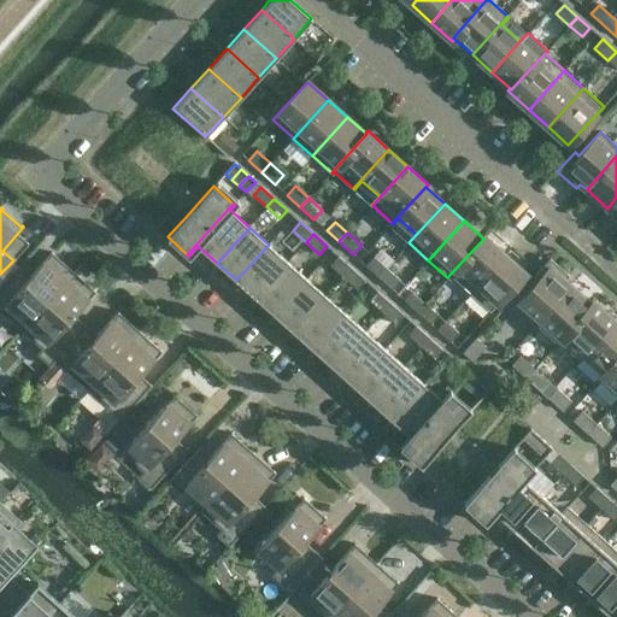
[(483,239),(447,277),(450,278),(451,276),(470,293),(505,253),(485,235),(482,238),(483,239)]
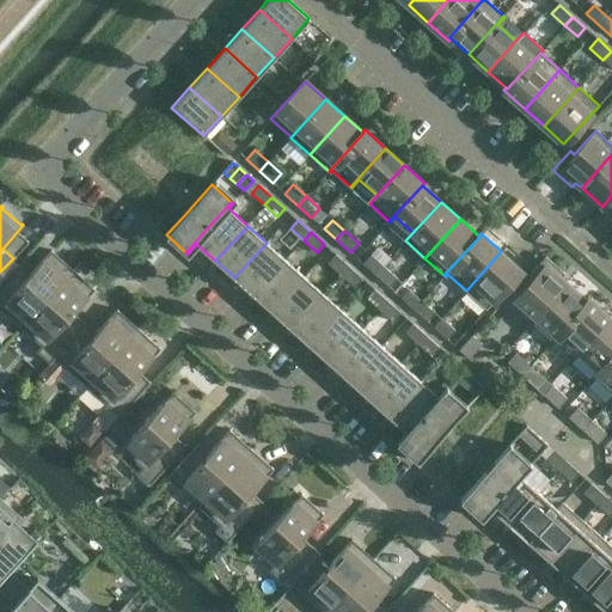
[(267,243),(234,277),(254,295),(286,259),(267,243)]
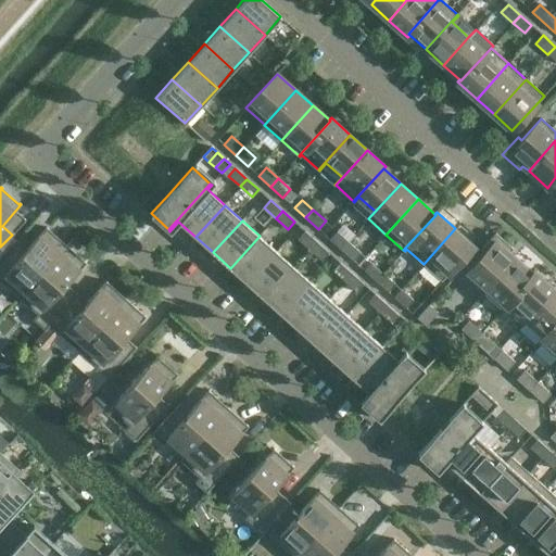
[(19,297),(19,298),(65,247),(47,230),(48,228),(47,227),(20,256),(11,248),(0,258),(0,279),(1,281),(8,274),(25,289),(19,297)]
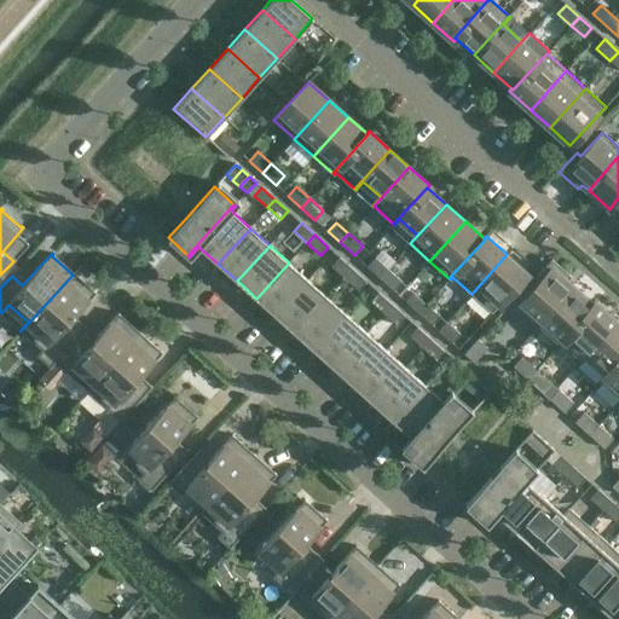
[(507,254),(472,294),(491,312),(527,273),(507,254)]
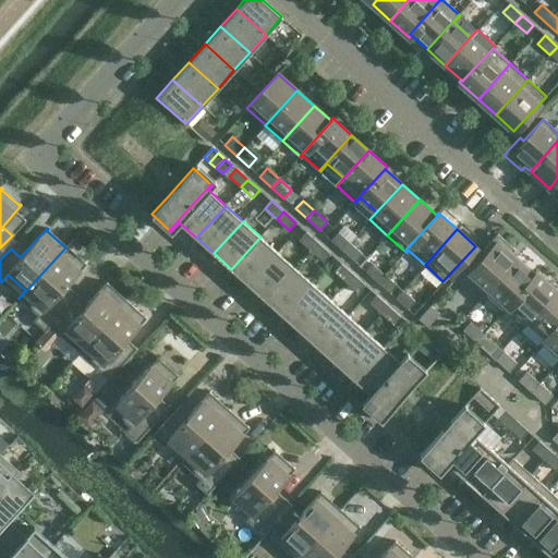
[(338,231),(330,240),(342,250),(349,242),(338,231)]
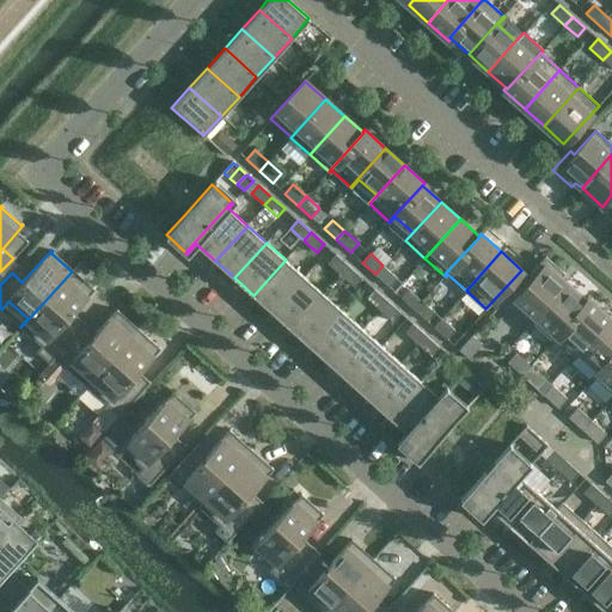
[(342,274),(349,267),(336,255),(329,263),(342,274)]
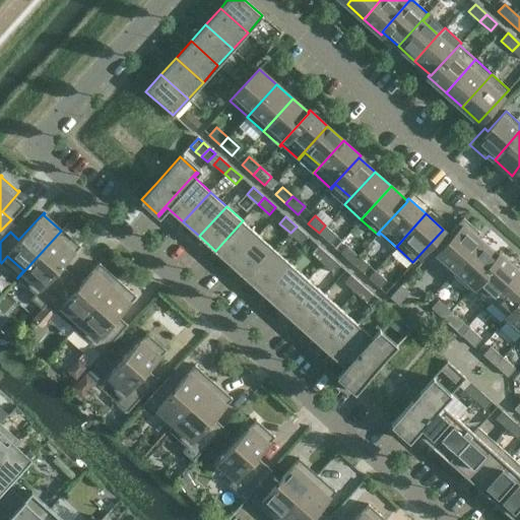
[(435,257),(452,273),(481,241),(476,236),(479,232),(463,217),(449,234),(452,237),(435,257)]
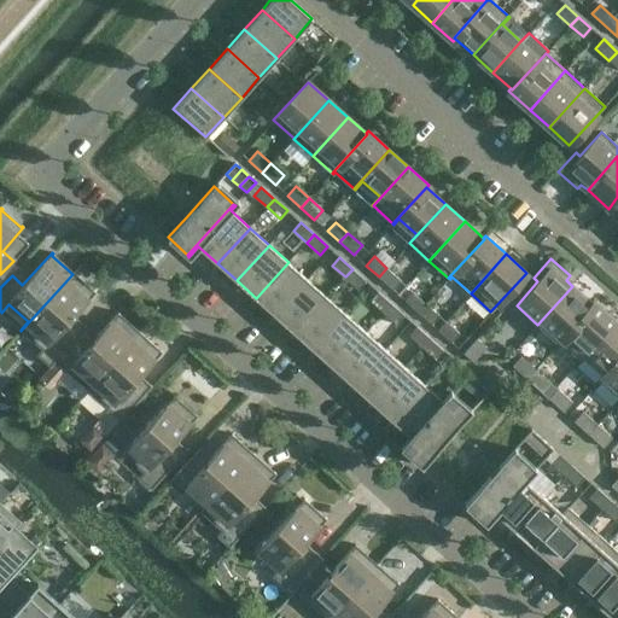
[(289,262),(256,298),(275,315),(308,279),(289,262)]
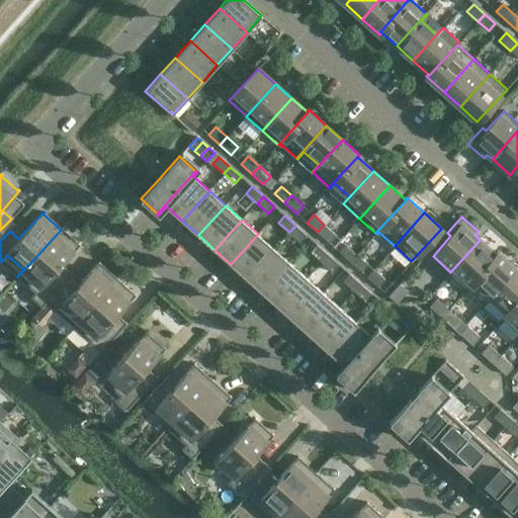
[(336,235),(324,225),(318,232),(329,243),(336,235)]
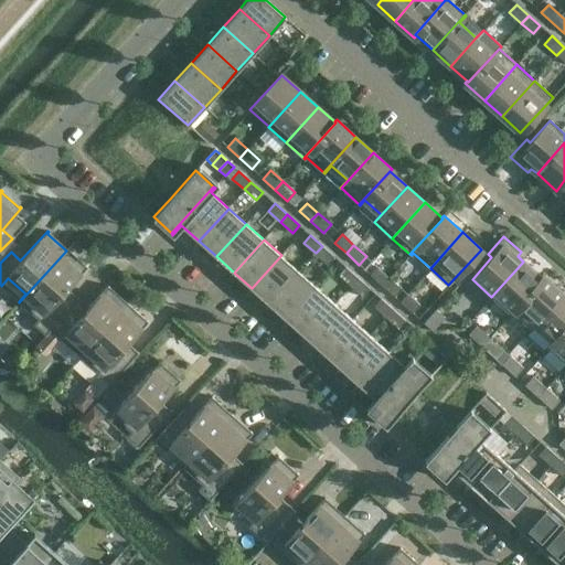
[(334,256),(322,246),(316,253),(328,264),(334,256)]
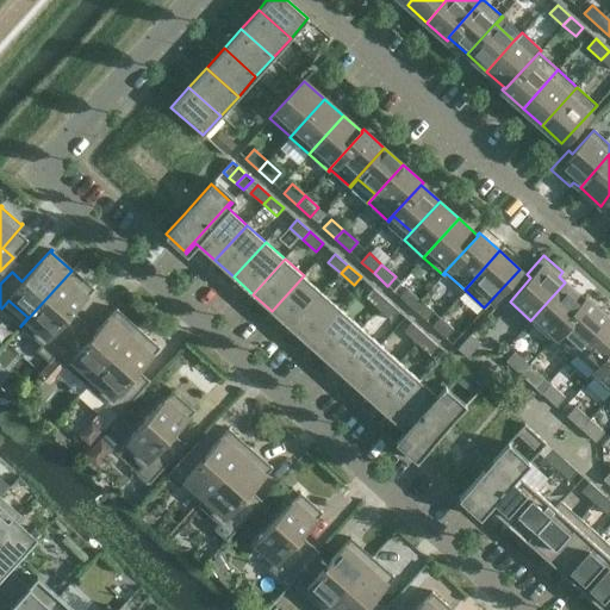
[(72,271),(20,327),(22,328),(23,325),(42,342),(36,349),(49,361),(85,322),(83,321),(76,329),(66,321),(94,288),(93,286),(91,288),(72,271)]
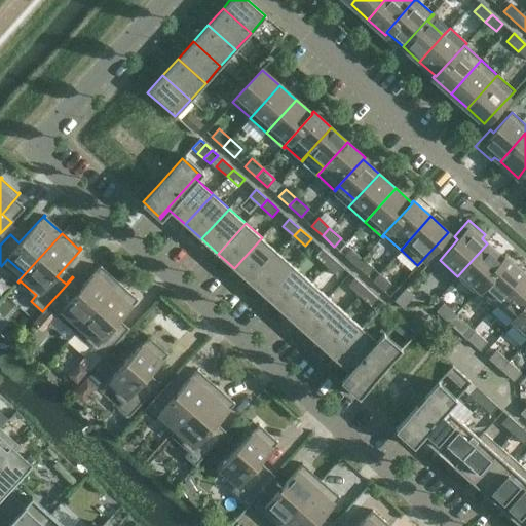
[(262,237),(234,268),(251,283),(277,253),(262,237)]
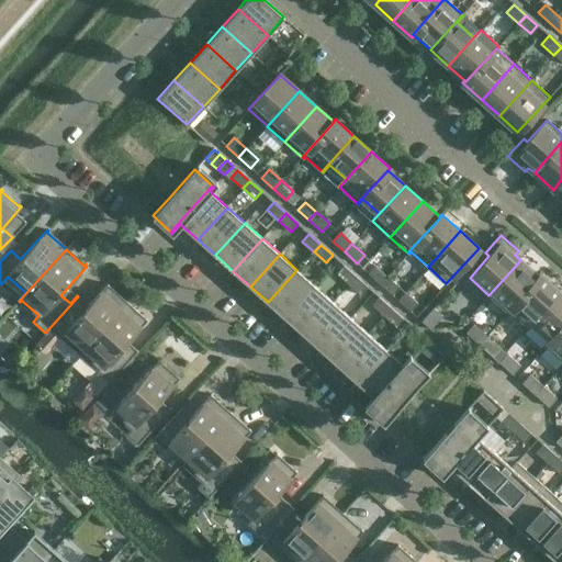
[(520,260),(489,295),(507,313),(539,277),(538,276),(520,260)]
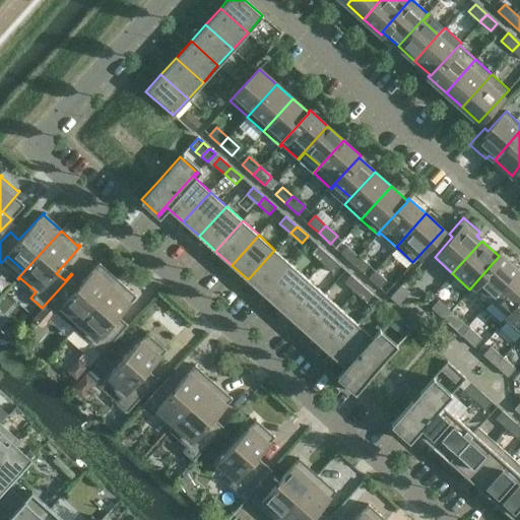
[(347,245),(340,253),(351,262),(358,255),(347,245)]
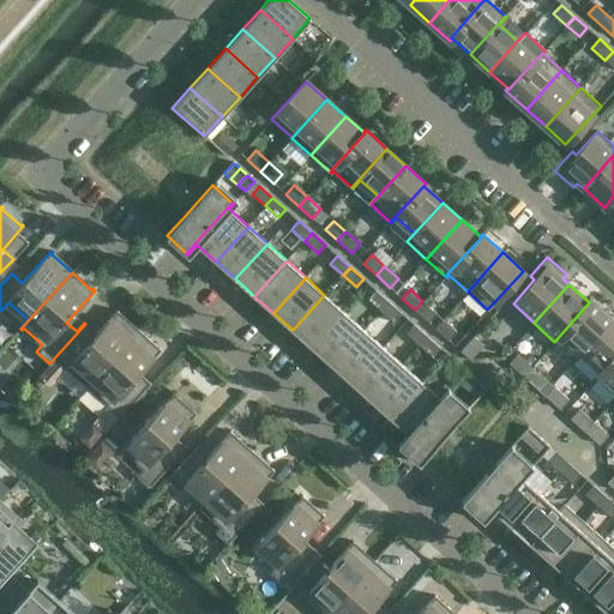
[(381,309),(389,302),(375,290),(368,299),(381,309)]
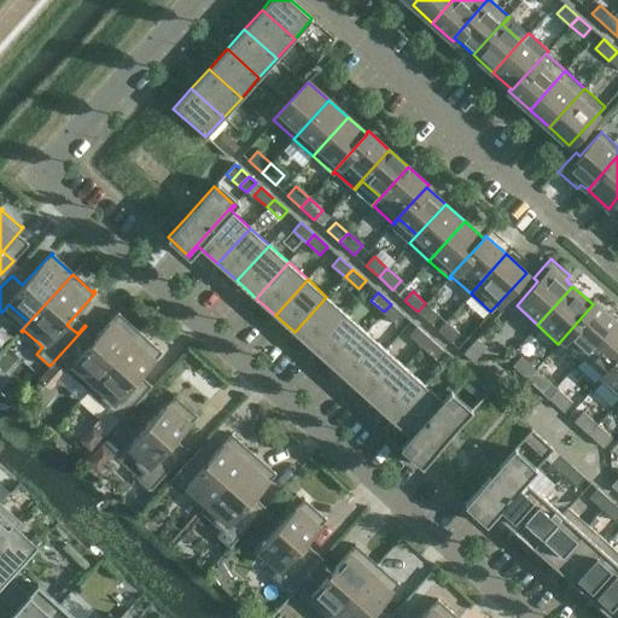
[(326,297),(295,332),(314,350),(345,314),(326,297)]
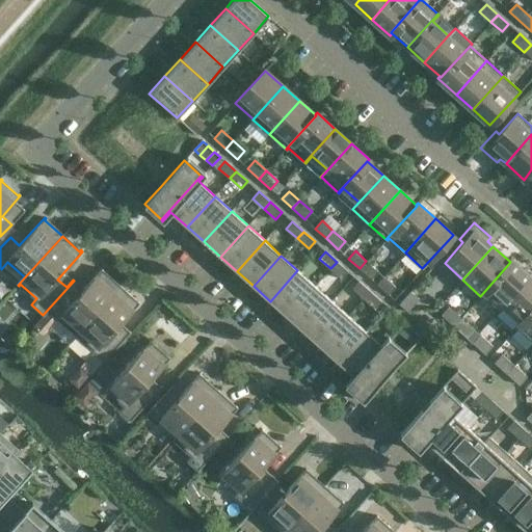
[(510,262),(480,296),(481,297),(483,295),(500,310),(530,275),(511,259),(509,261),(510,262)]
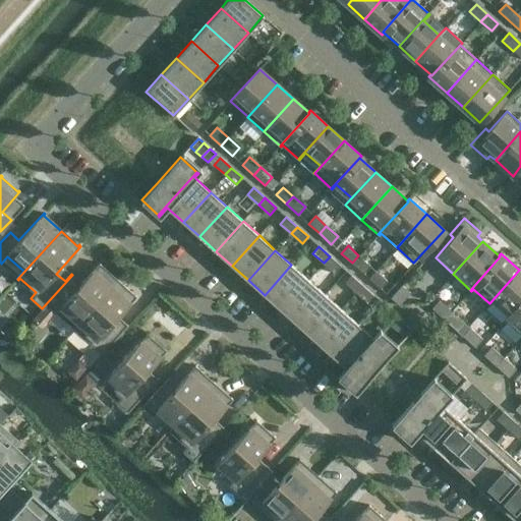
[(370,266),(358,255),(352,263),(363,274),(370,266)]
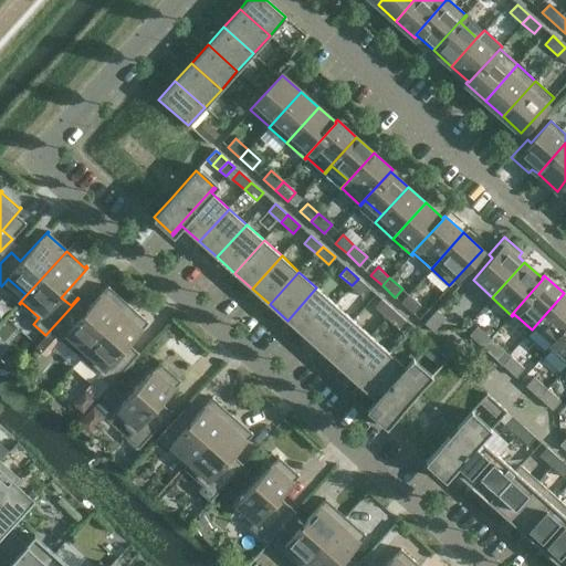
[(370,289),(358,279),(352,285),(364,296),(370,289)]
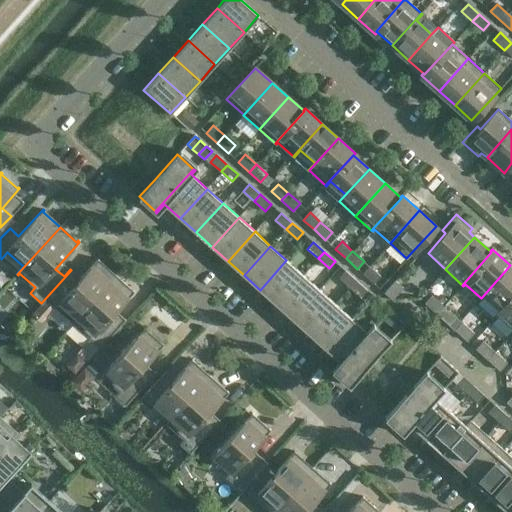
[(71,270),(41,303),(45,299),(56,308),(57,307),(73,321),(72,323),(115,276),(98,261),(99,260),(98,258),(74,285),(65,277),(71,270)]
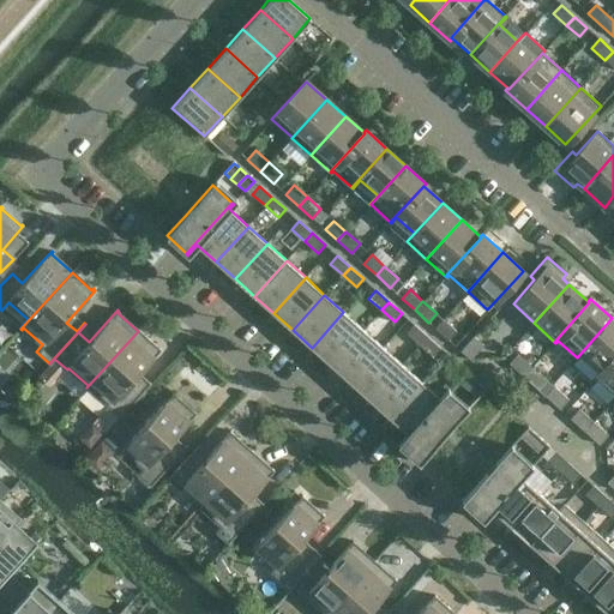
[(343,312),(312,348),(331,365),(362,329),(343,312)]
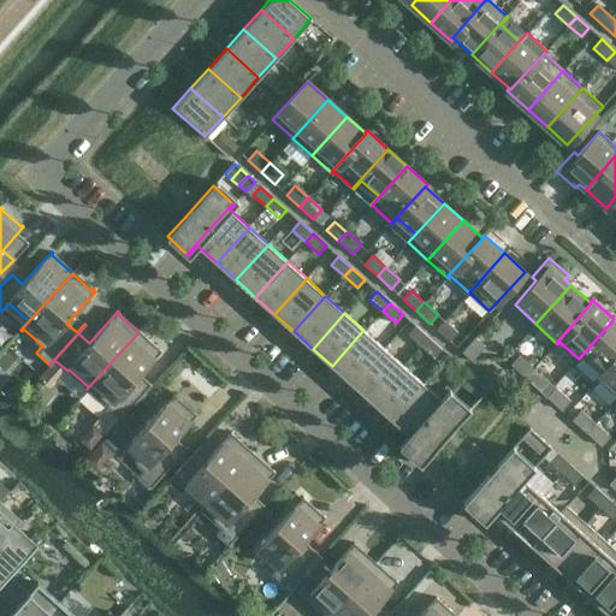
[(615,321),(614,319),(579,359),(580,360),(585,355),(602,371),(596,378),(597,379),(615,357),(615,321)]
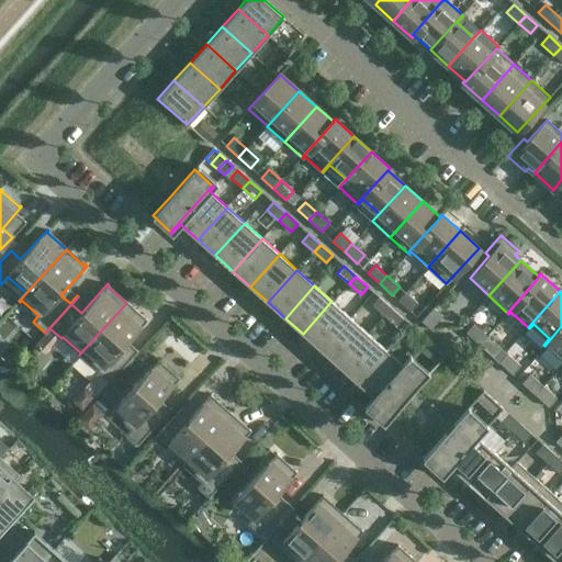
[(417,303),(405,292),(397,300),(411,311),(417,303)]
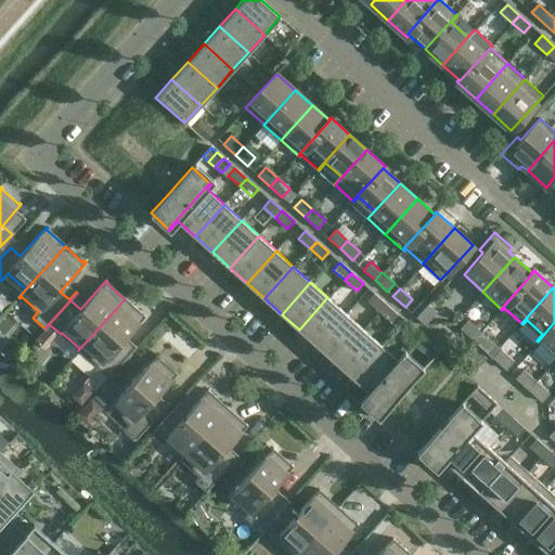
[(386,304),(374,293),(368,300),(379,311),(386,304)]
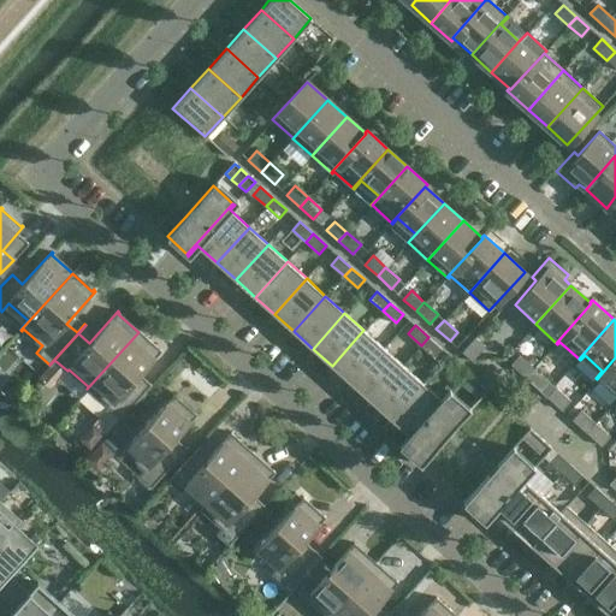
[(363,330),(332,366),(351,383),(383,348),(363,330)]
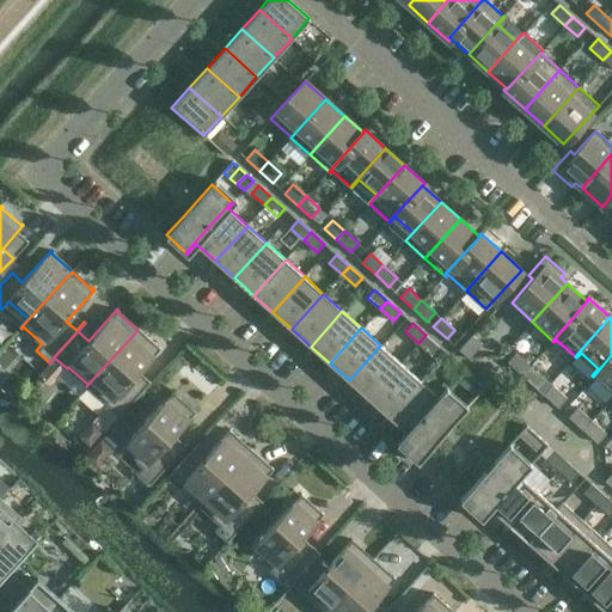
[(138,330),(86,386),(87,387),(89,386),(108,403),(106,404),(120,416),(142,390),(132,380),(160,348),(159,347),(157,348),(138,330)]
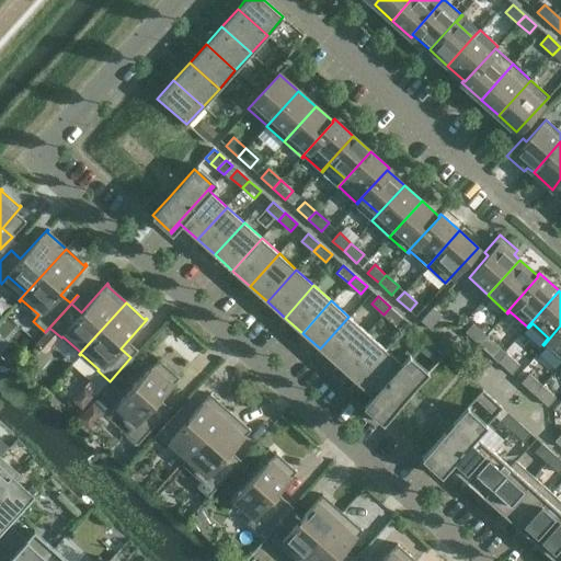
[(396,325),(402,318),(390,307),(384,315),(396,325)]
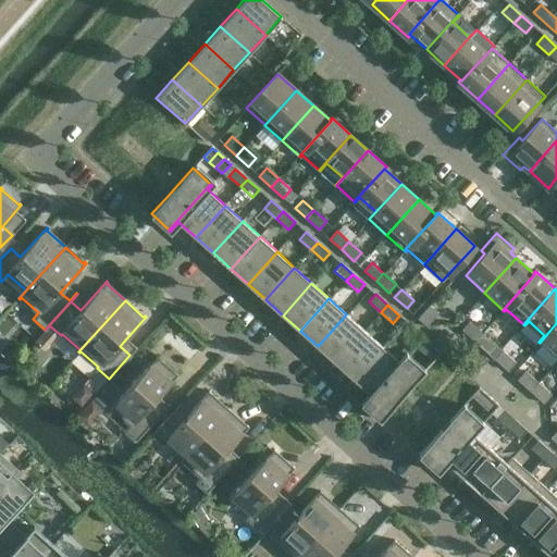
[(438,312),(430,305),(418,318),(426,325),(438,312)]
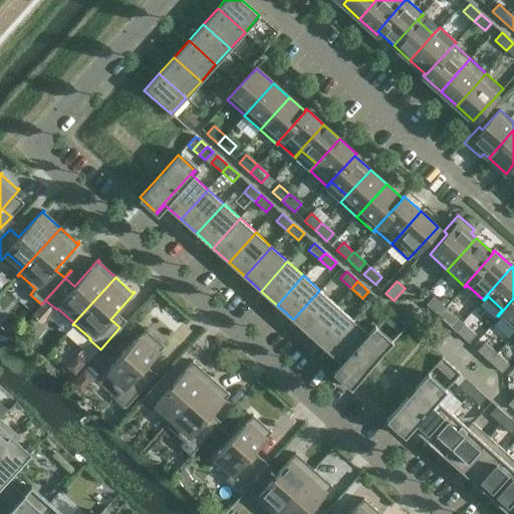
[(319,290),(293,319),(309,333),(335,304),(319,290)]
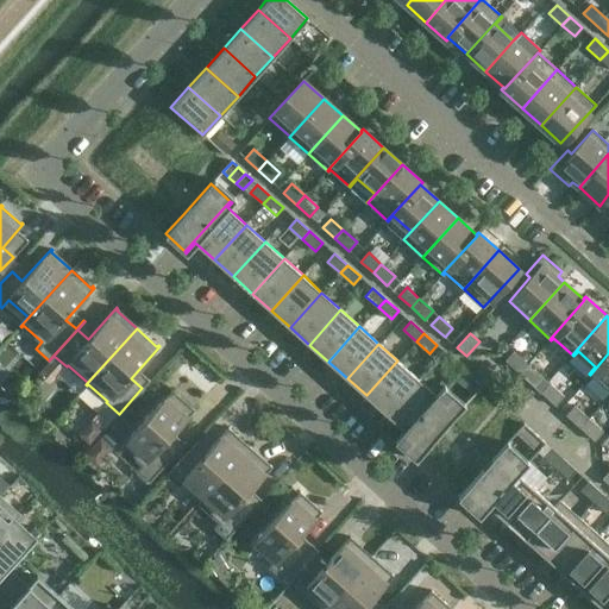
[(454,362),(441,350),(433,360),(446,372),(451,366),(454,362)]
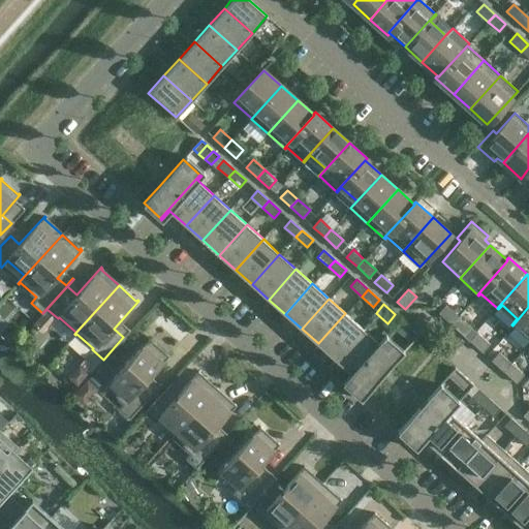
[(458,316),(447,306),(439,314),(450,324),(458,316)]
